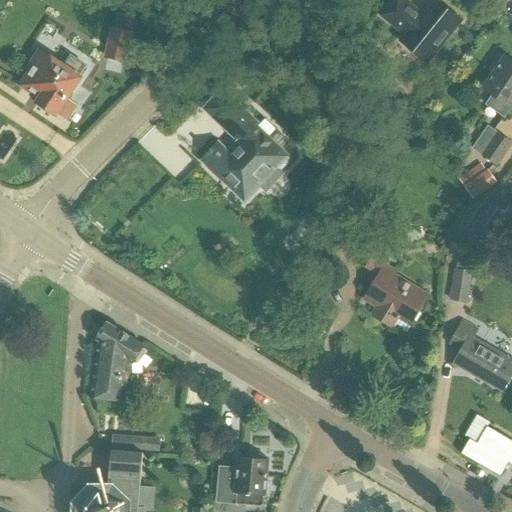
[(434,0),(422,15),(403,0),(394,0),(382,15),(406,35),(401,41),(427,62),(461,20),(436,0),(434,0)]
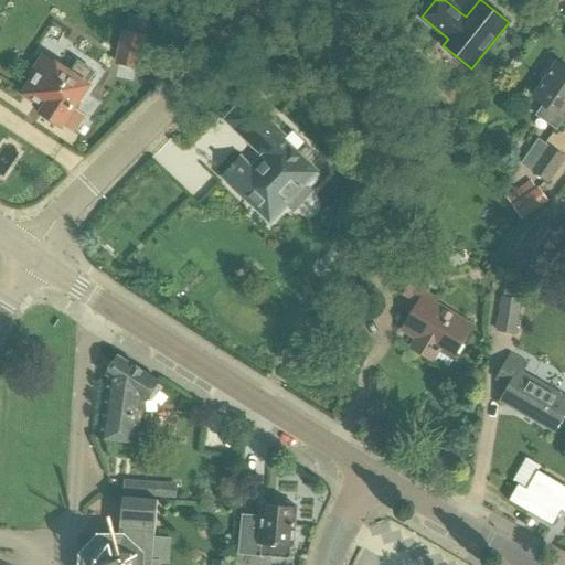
[(147,34),(124,30),(116,65),(139,71),(147,34)]
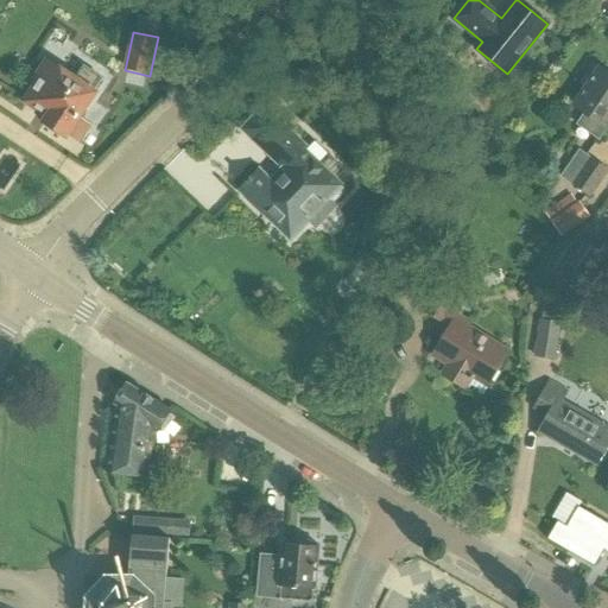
[(76,77),(50,59),(38,77),(40,80),(27,100),(50,115),(46,121),(49,124),(50,130),(57,134),(64,133),(67,135),(68,134),(80,141),(92,125),(80,116),(97,90),(96,89),(103,78),(84,65),(76,77)]
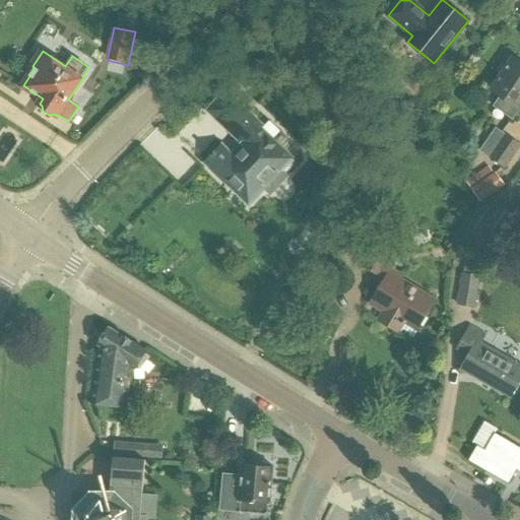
[(512,60),(507,57),(497,72),(502,76),(493,88),(502,94),(494,107),(513,120),(519,109),(519,63),(514,59),(512,60)]
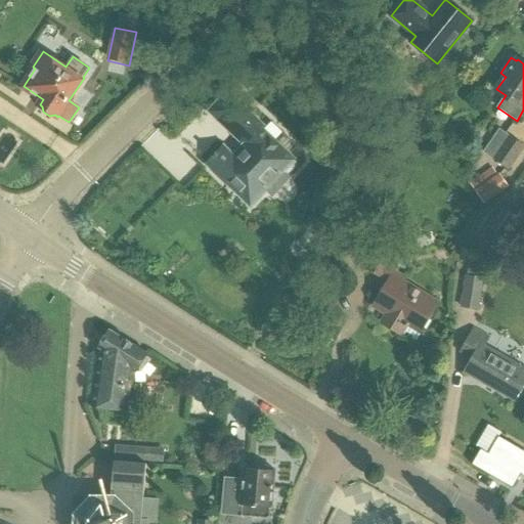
[(121,67),(119,79),(133,81),(135,70),(121,67)]
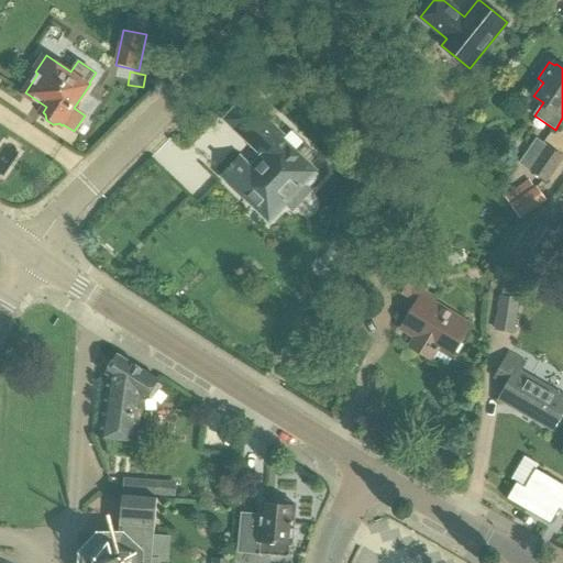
[(319,175),(283,140),(285,136),(245,98),(225,119),(264,155),(252,168),(241,158),(223,176),(254,205),(258,199),(275,214),(286,202),(283,198),(299,180),(307,187),(319,175)]
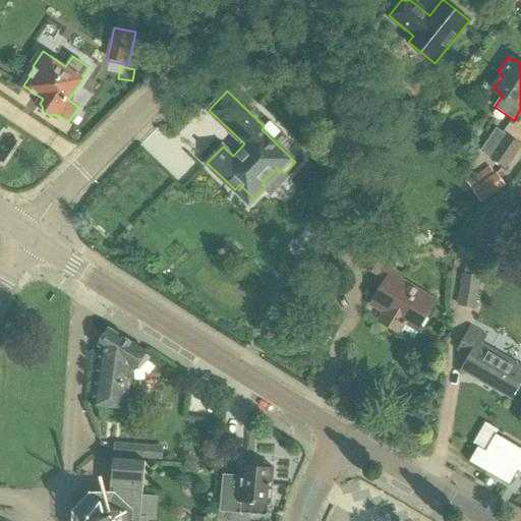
[(507,169),(520,146),(520,143),(496,128),(480,152),(507,169)]
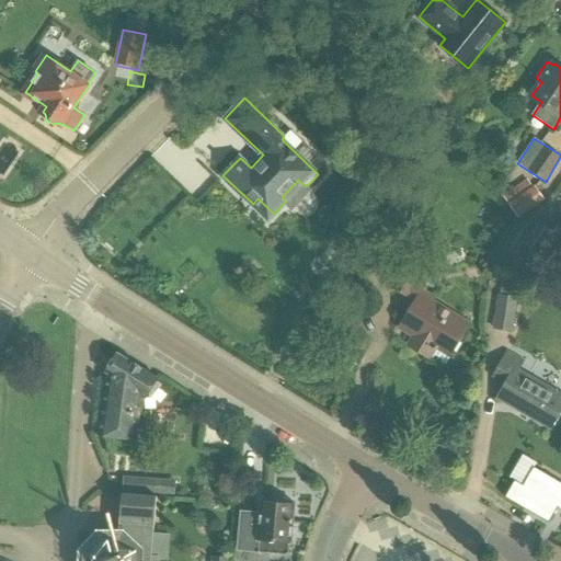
[(531,173),(511,197),(533,216),(552,191),(531,173)]
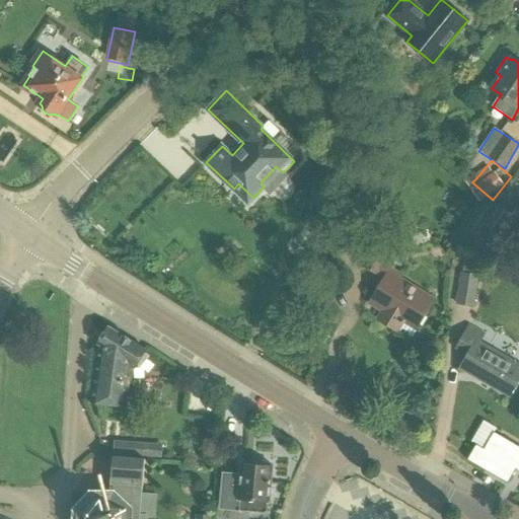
[(497,240),(513,215),(498,206),(482,231),(497,240)]
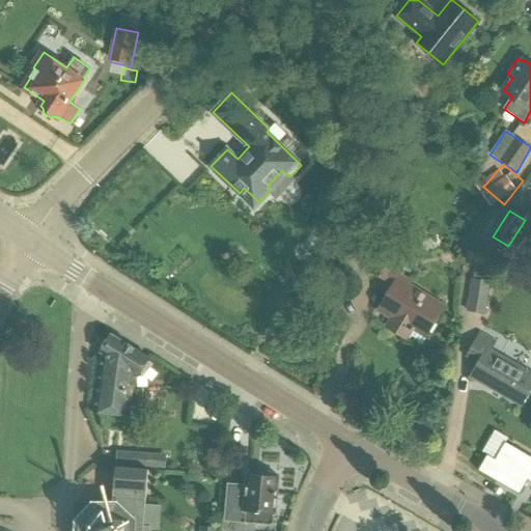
[(394,269),(400,274),(408,261),(400,257),(401,256),(387,247),(372,272),(387,280),(394,269)]
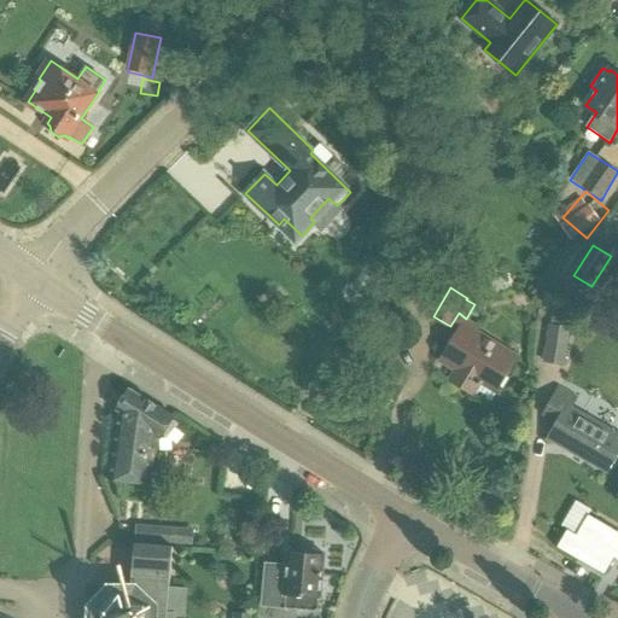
[(564,365),(570,315),(553,314),(551,325),(547,325),(542,362),(564,365)]
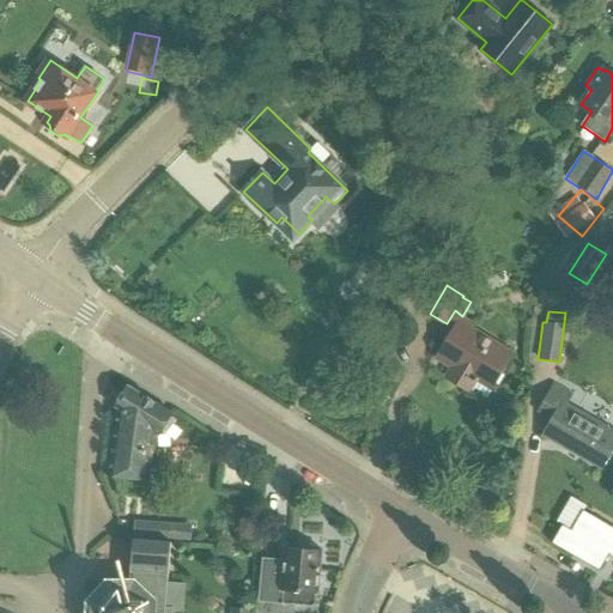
[(477,323),(462,316),(438,357),(454,366),(448,377),(471,392),(478,380),(492,388),(513,354),(473,329),(477,323)]
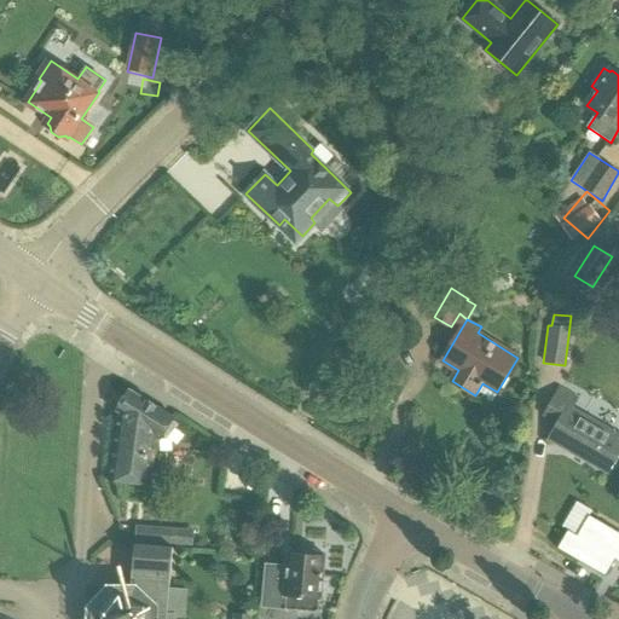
[(608,472),(618,452),(618,435),(572,409),(578,400),(559,388),(542,416),(556,426),(549,439),(608,472)]
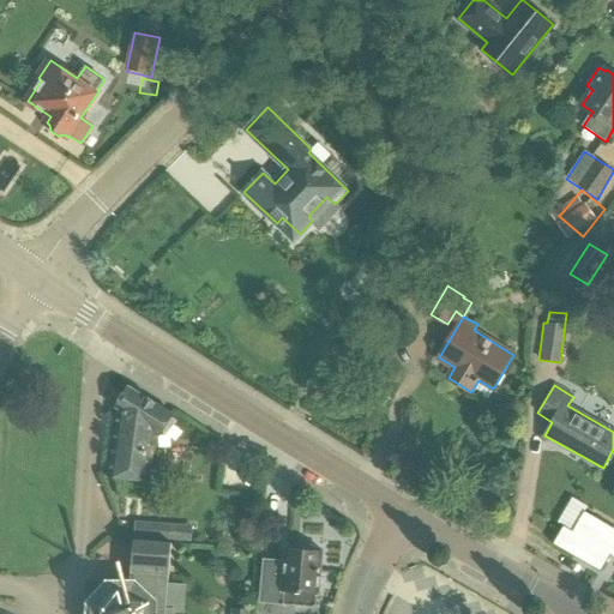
[(168,433),(175,422),(172,417),(174,414),(128,386),(115,408),(118,409),(108,475),(152,481),(158,434),(161,435),(162,433),(168,433)]
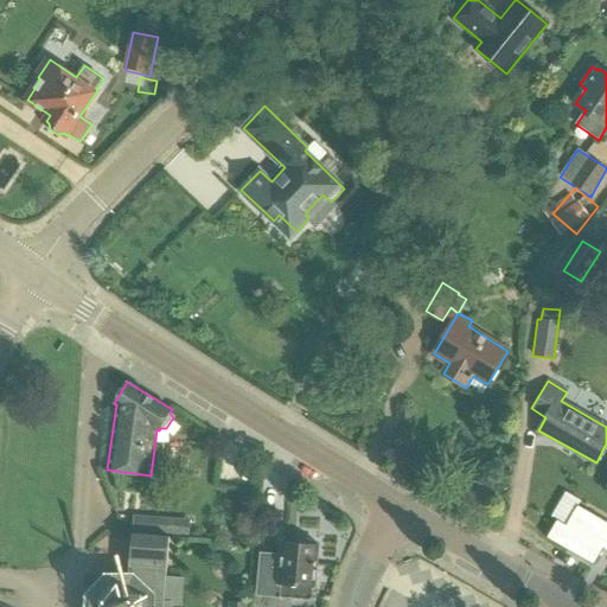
[(190,519),(134,516),(133,531),(189,536),(190,519)]
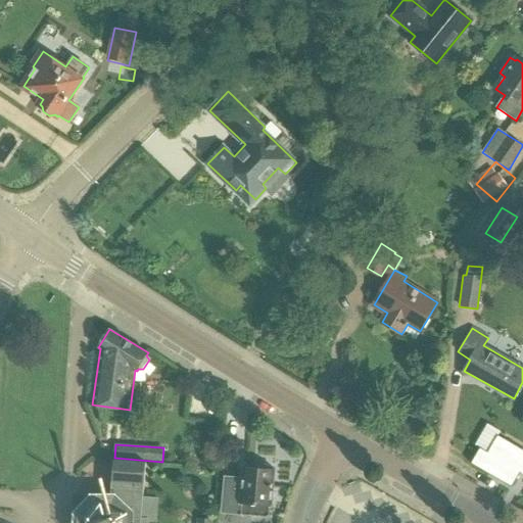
[(142,522),(146,462),(115,460),(112,504),(95,504),(82,516),(82,522),(142,522)]
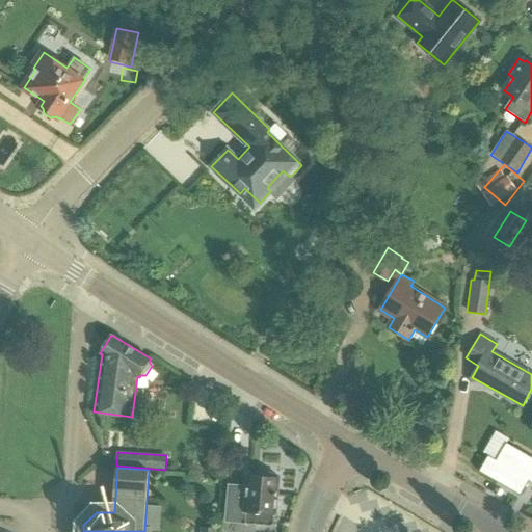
[(504,477),(498,489),(526,505),(531,493),(531,477),(519,470),(512,481),(504,477)]
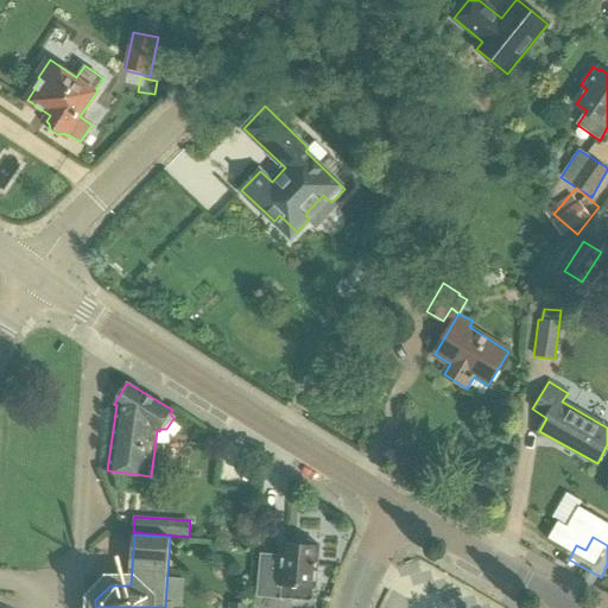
[(315,545),(315,543),(308,539),(301,542),(301,543),(284,542),(279,586),(278,597),(314,600),(315,589),(316,589),(321,545),(315,545)]
